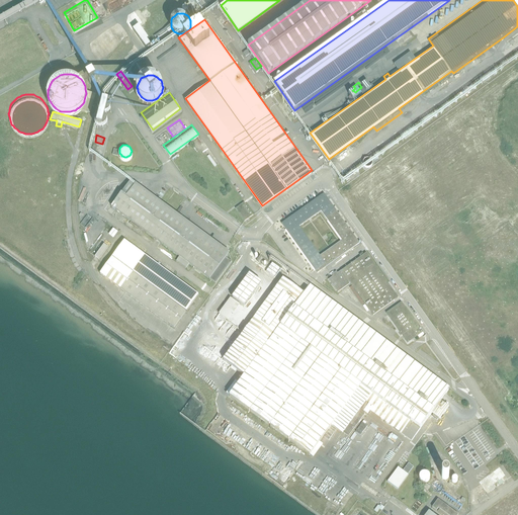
[(230,250),(136,180),(126,193),(121,189),(111,203),(209,276),(230,250)]
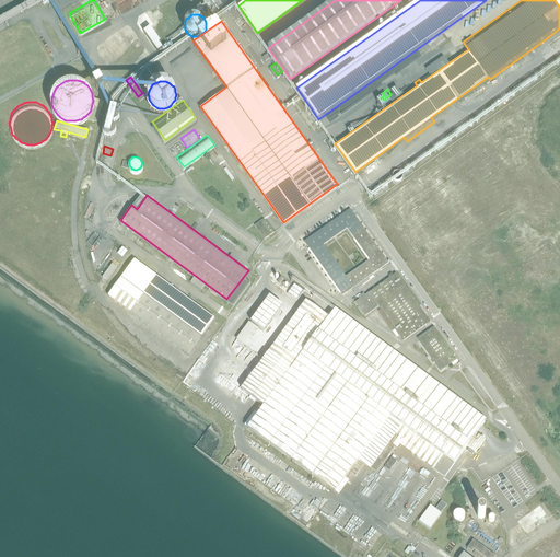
[(388,259),(350,206),(304,239),(342,292),(388,259)]
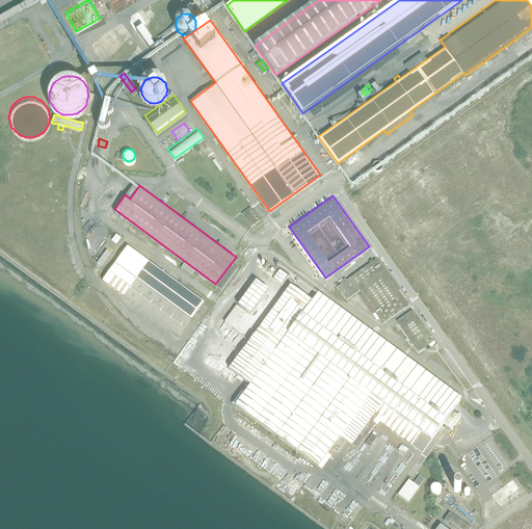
[(251,225),(260,218),(250,205),(242,211),(251,225)]
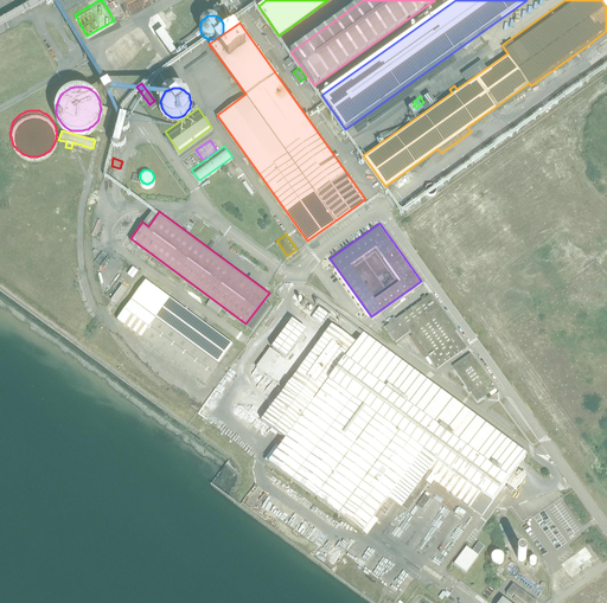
[(127,268),(133,273),(139,264),(133,261),(127,268)]
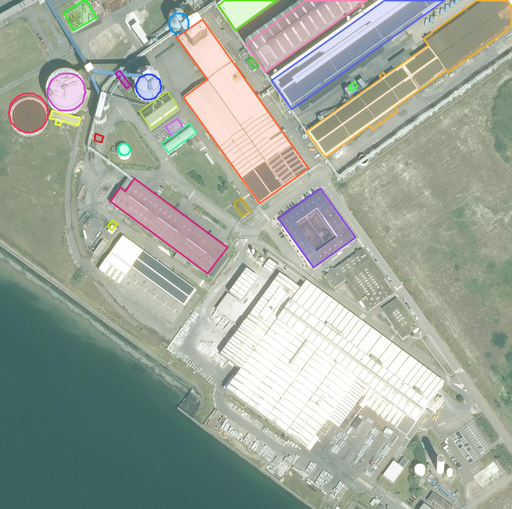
[(172,321),(196,288),(123,235),(99,268),(172,321)]
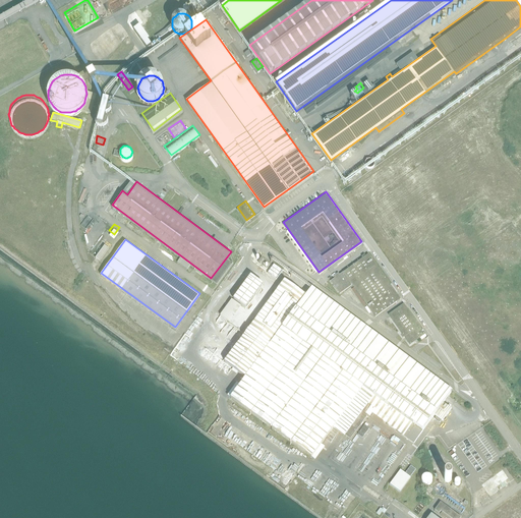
[(100,259),(109,246),(104,242),(95,255),(100,259)]
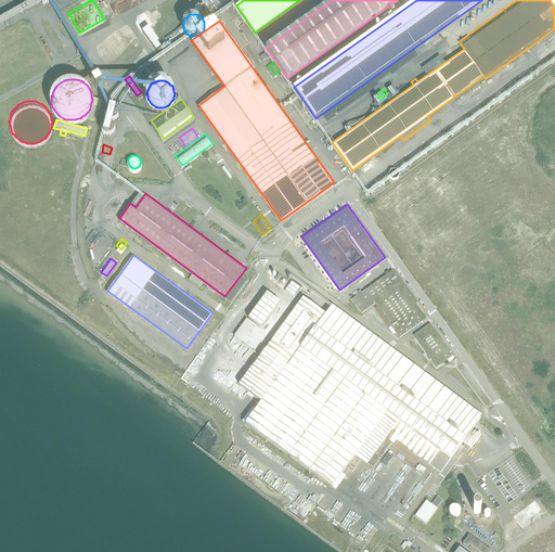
[(426,316),(392,268),(361,290),(360,287),(355,292),(357,293),(352,296),(362,310),(375,300),(399,335),(426,316)]
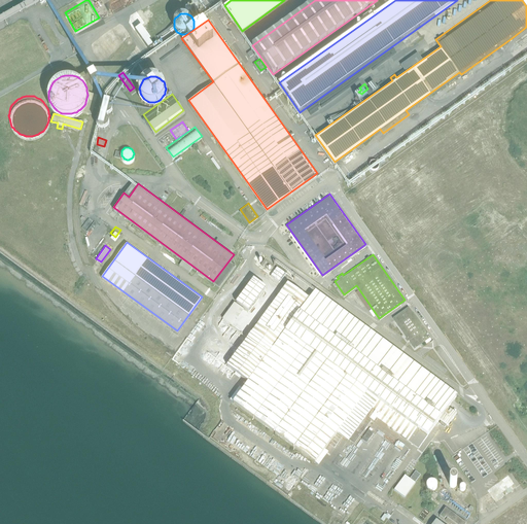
[(277,266),(271,274),(279,280),(285,272),(277,266)]
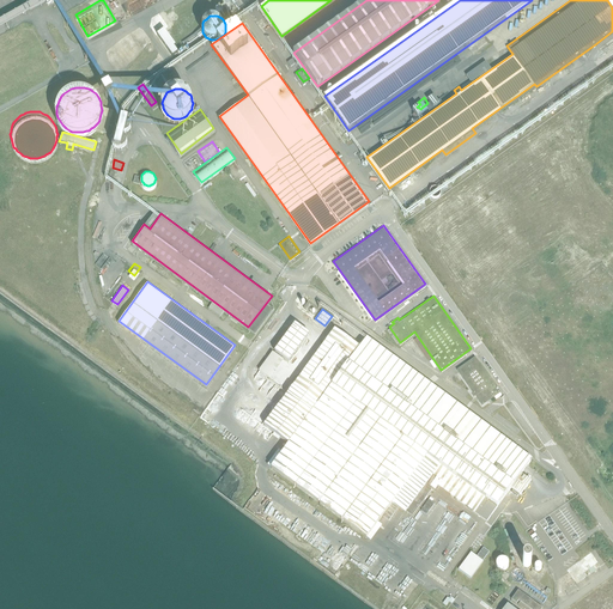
[(309,332),(295,321),(274,348),(290,359),(309,332)]
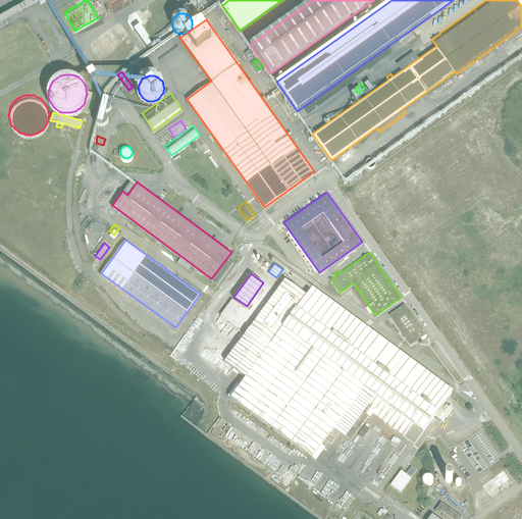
[(312,284),(306,294),(285,278),(225,360),(246,375),(230,396),(312,456),(333,426),(334,426),(340,430),(345,433),(346,432),(363,409),(369,402),(373,405),(371,407),(376,411),(378,408),(383,412),(382,414),(384,416),(386,414),(408,430),(414,421),(423,428),(435,411),(445,418),(453,407),(434,394),(444,381),(312,284)]
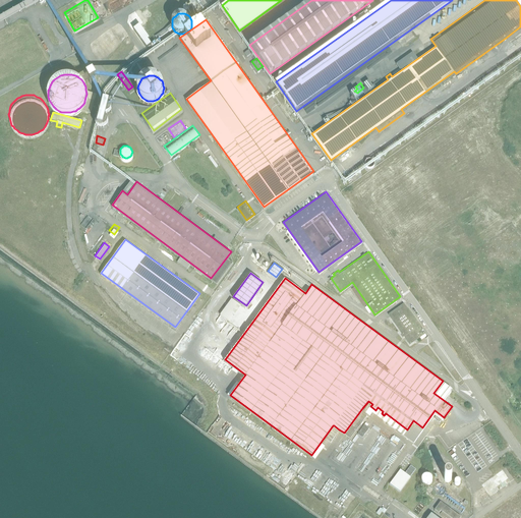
[(421,337),(426,333),(404,300),(388,311),(409,342),(419,335),(421,337)]
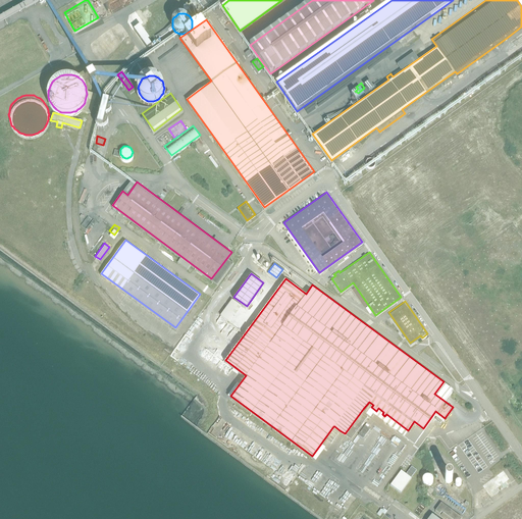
[(226,315),(220,322),(224,325),(222,327),(226,330),(230,326),(233,328),(237,325),(226,315)]
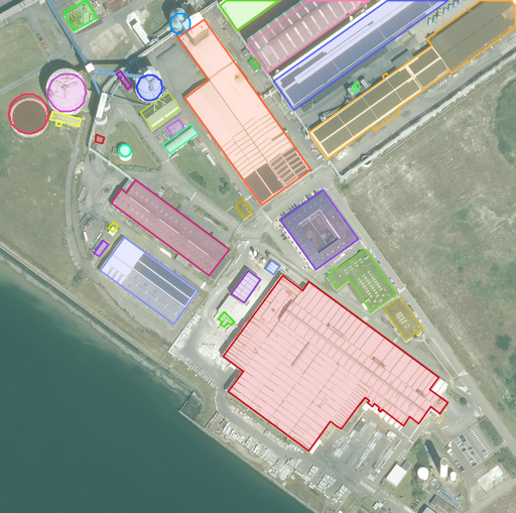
[(359,404),(342,427),(347,431),(364,408),(359,404)]
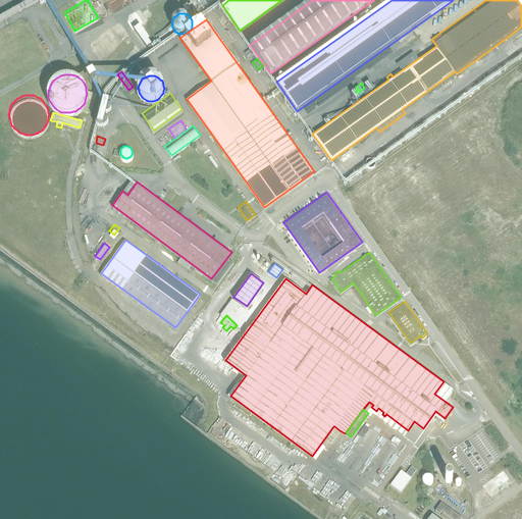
[(334,426),(322,443),(327,447),(340,430),(334,426)]
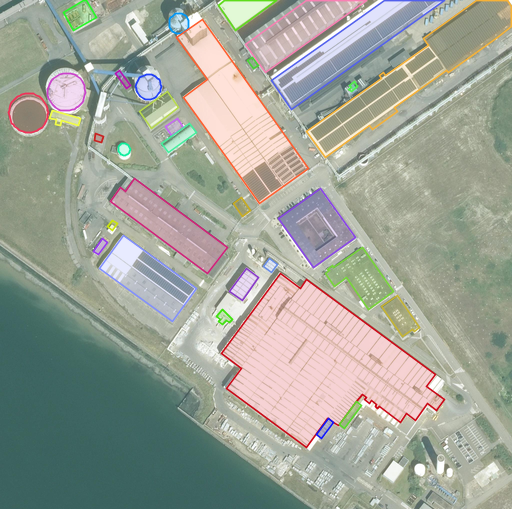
[(253,430),(272,442),(276,435),(254,423),(253,426),(255,427),(253,430)]
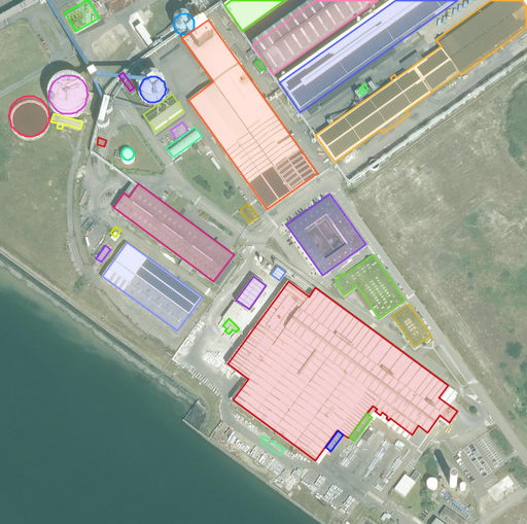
[(444,465),(442,468),(453,477),(455,474),(454,473),(455,472),(447,465),(446,466),(444,465)]
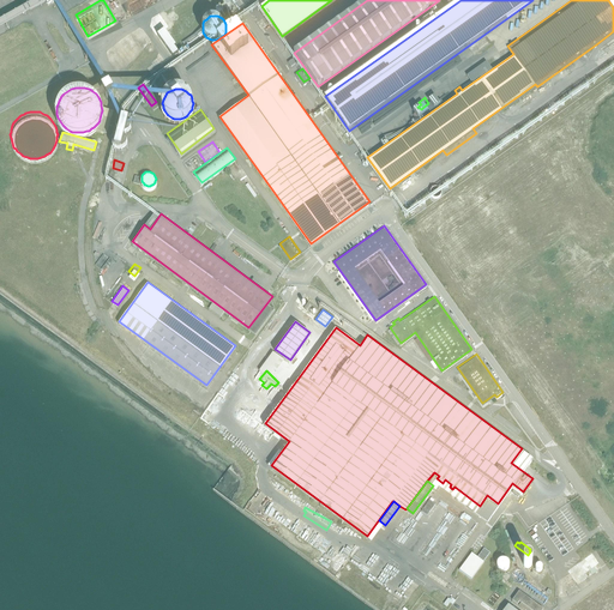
[(576,575),(601,559),(594,549),(570,566),(576,575)]
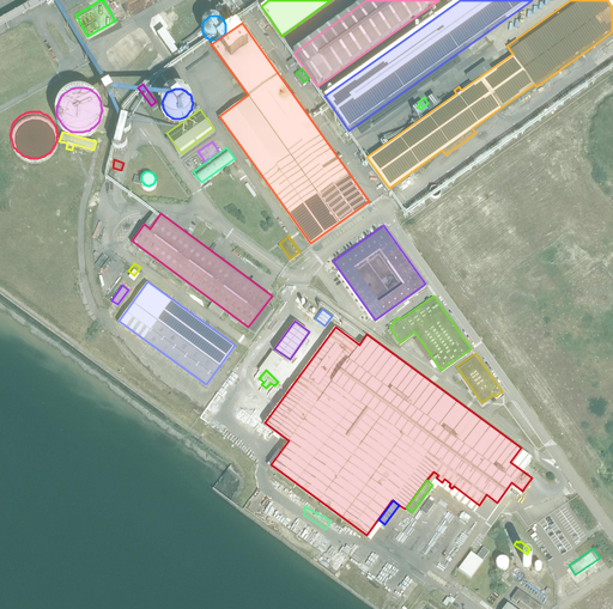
[(483,559),(471,549),(459,566),(471,576),(483,559)]
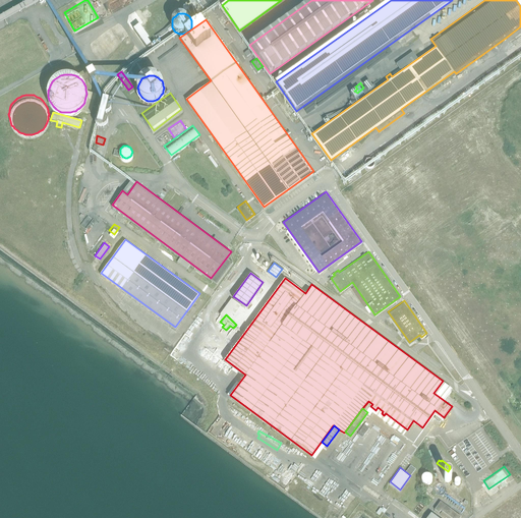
[(431,478),(431,476),(431,474),(430,473),(430,472),(429,472),(428,471),(426,471),(424,471),(423,471),(423,472),(422,473),(421,474),(421,475),(421,477),(422,479),(423,480),(424,480),(425,481),(426,481),(427,481),(428,480),(429,479),(430,478),(431,478)]
